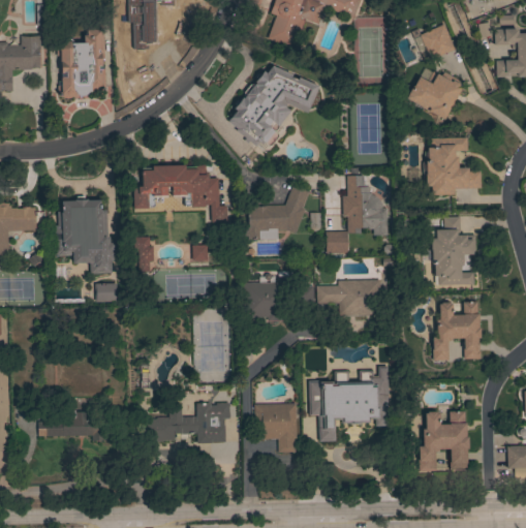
[(152,58),(120,55),(123,0),(126,0),(178,0),(178,12),(175,11),(175,4),(165,3),(164,10),(172,10),(172,19),(154,18),(152,58)]
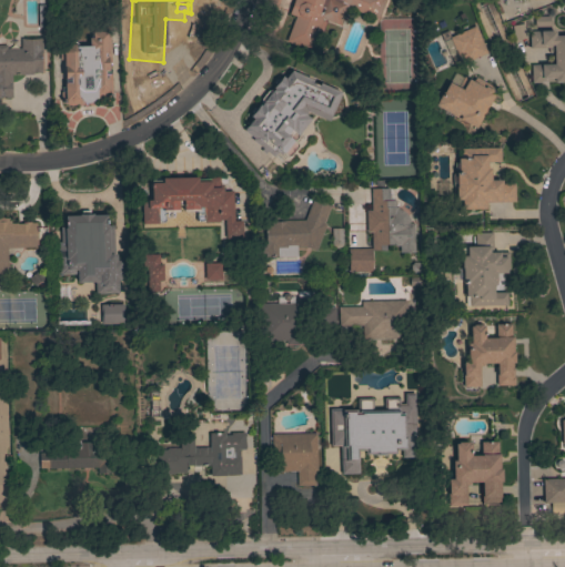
[(387,0),(381,19),(350,7),(343,24),(330,20),(324,36),(319,34),(312,50),(289,41),(299,16),(291,13),(296,0),(387,0)]
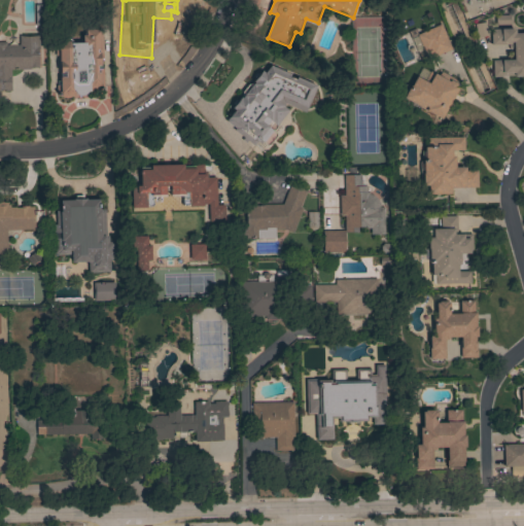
[(38,4),(47,4),(47,25),(46,25),(46,29),(40,29),(40,24),(38,24),(38,4)]
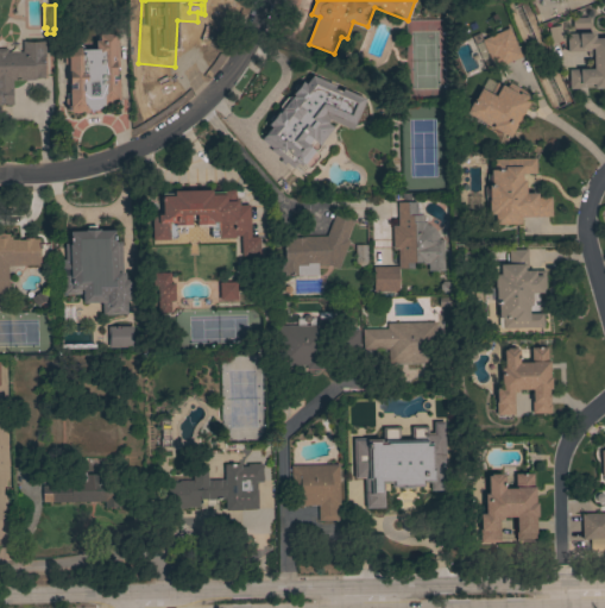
[(592,17),(592,27),(574,27),(574,17),(592,17)]
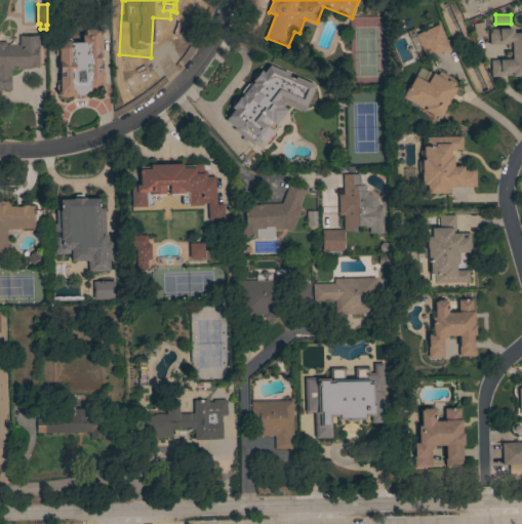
[(441,23),(452,47),(432,56),(429,49),(426,50),(417,34),(441,23)]
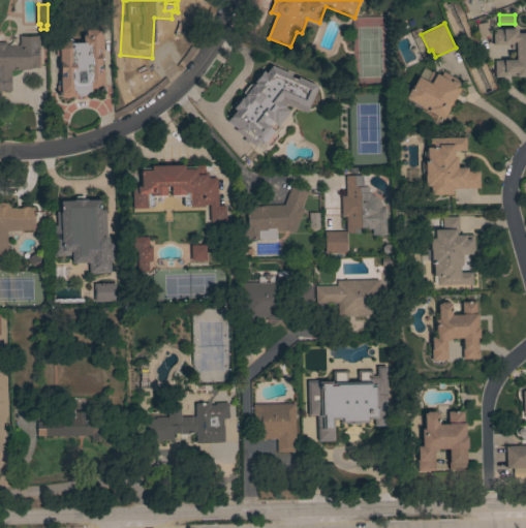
[(492,43),(491,23),(478,23),(478,43),(492,43)]
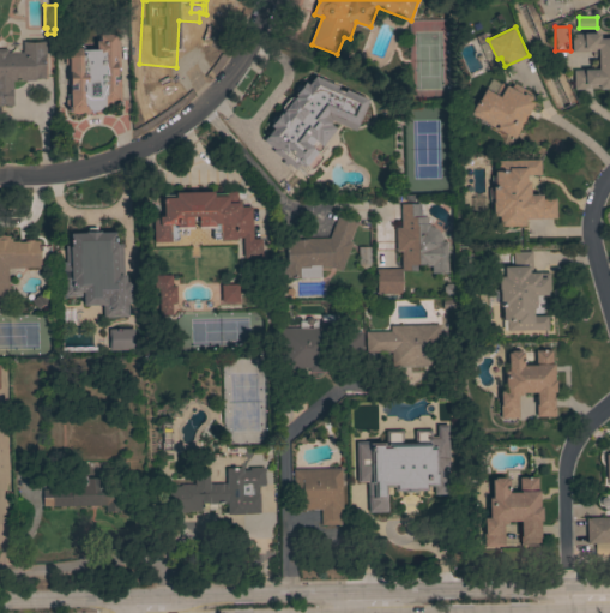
[(98,49),(98,40),(101,40),(102,37),(102,34),(103,34),(103,28),(121,28),(122,66),(121,66),(121,79),(124,79),(124,101),(122,102),(121,104),(119,106),(114,107),(104,106),(101,109),(98,110),(95,110),(91,109),(90,108),(90,110),(86,112),(82,113),(72,112),(68,108),(68,98),(70,98),(70,94),(72,94),(72,89),(73,89),(73,83),(71,83),(72,64),(67,64),(67,60),(68,55),(70,53),(72,52),(73,48),(74,46),(78,43),(80,43),(83,43),(85,46),(86,49),(98,49)]
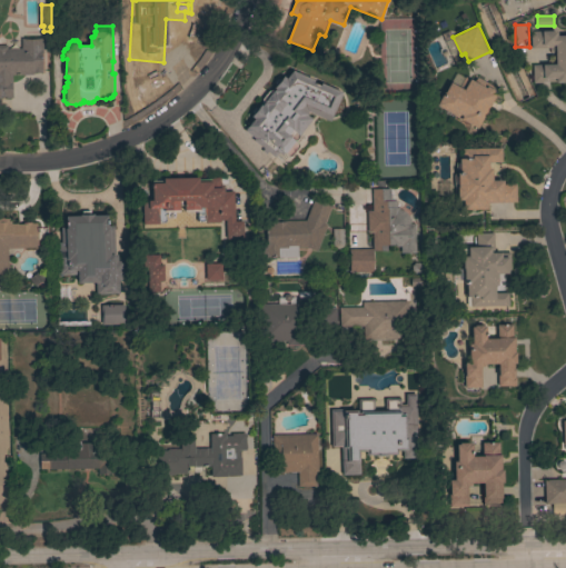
[(565,81),(557,81),(557,80),(544,80),(544,82),(535,82),(535,65),(557,63),(556,51),(555,51),(554,47),(534,48),(533,31),(558,30),(558,35),(565,35),(565,81)]
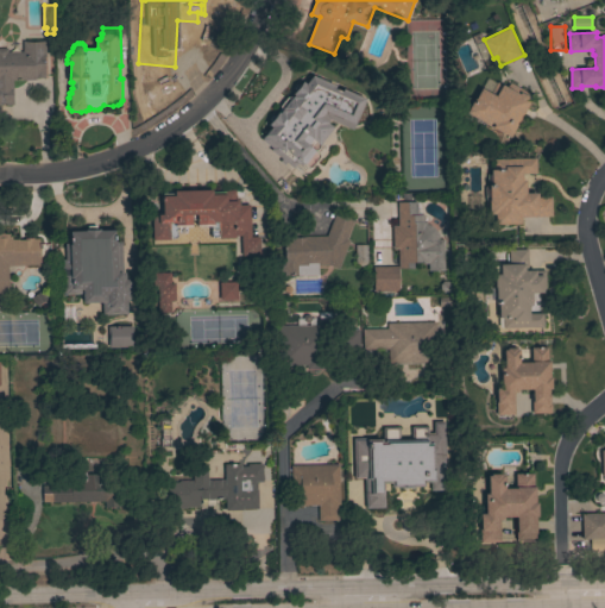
[(0,48),(11,48),(11,51),(25,51),(25,41),(49,39),(49,56),(48,56),(48,76),(37,77),(38,79),(16,80),(16,104),(0,104),(0,48)]
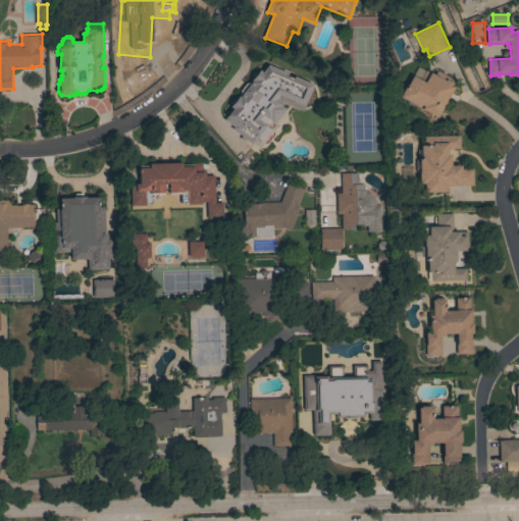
[(267,117),(265,115),(264,116),(263,116),(261,118),(262,119),(264,120),(263,121),(265,123),(266,122),(269,125),(259,139),(257,138),(253,144),(247,139),(246,141),(242,138),(244,136),(234,127),(235,126),(225,119),(227,116),(234,108),(230,106),(234,103),(232,101),(232,100),(235,101),(236,99),(235,98),(236,97),(238,97),(240,95),(241,95),(244,92),(245,93),(252,85),(250,84),(253,81),(252,80),(254,77),(253,75),(254,73),(255,74),(257,72),(256,72),(257,71),(259,70),(261,68),(264,70),(269,63),(271,64),(270,65),(272,66),(273,65),(278,67),(278,68),(281,70),(281,68),(290,72),(289,74),(295,77),(296,75),(301,77),(300,79),(302,80),(303,79),(307,81),(307,82),(309,83),(310,82),(315,84),(314,89),(312,88),(311,90),(312,91),(308,100),(307,100),(306,102),(307,103),(305,107),(302,106),(302,107),(288,101),(289,99),(280,96),(279,97),(278,96),(277,98),(278,99),(278,100),(280,101),(277,105),(278,106),(277,109),(275,112),(273,113),(269,114),(267,117)]
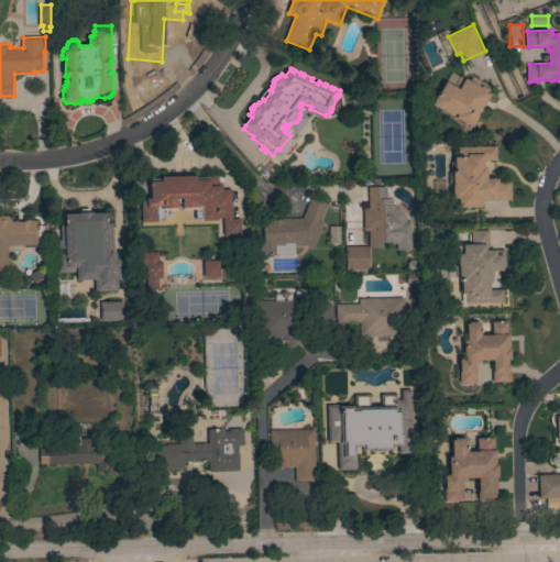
[(472,127),(432,103),(440,90),(441,91),(447,80),(456,86),(462,75),(471,80),(474,75),(494,87),(491,91),(492,92),(472,127)]
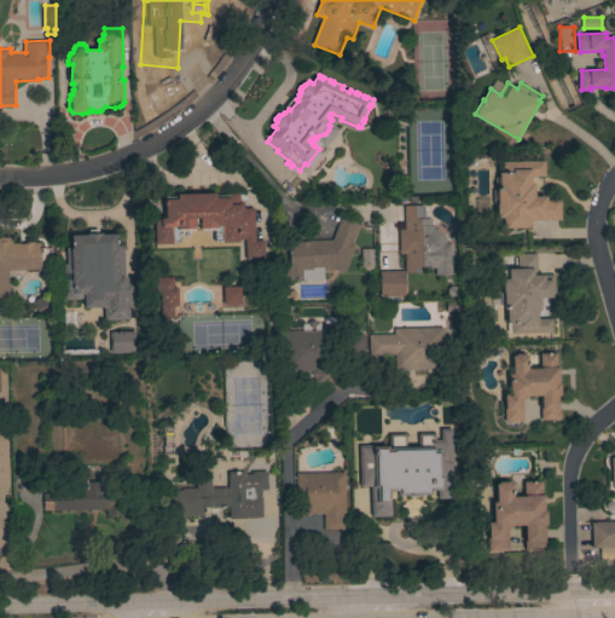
[(547,160),(547,175),(533,175),(533,183),(535,183),(535,196),(547,196),(547,200),(563,200),(563,219),(531,220),(531,226),(505,227),(505,217),(499,218),(499,213),(498,213),(498,203),(499,203),(499,185),(502,185),(500,172),(505,172),(505,161),(547,160)]
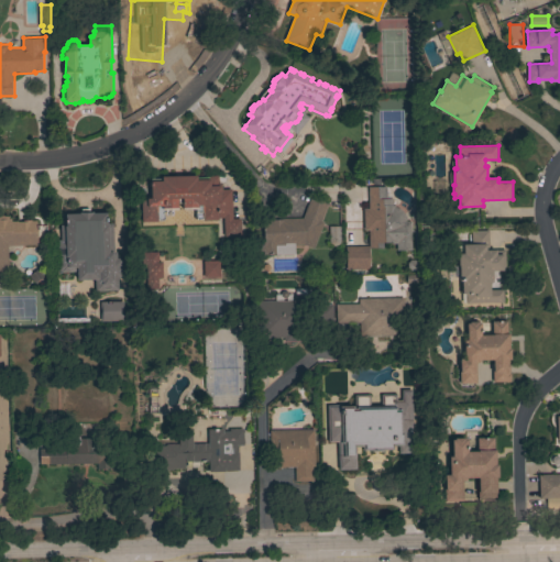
[(198,175),(198,177),(210,177),(210,175),(220,175),(220,183),(223,183),(223,189),(233,188),(234,218),(242,218),(243,235),(226,235),(224,217),(219,217),(219,220),(204,220),(204,219),(197,219),(197,209),(184,209),(184,204),(178,204),(179,209),(165,209),(166,219),(158,220),(158,221),(143,221),(142,198),(152,198),(152,180),(153,180),(153,178),(163,178),(163,176),(198,175)]
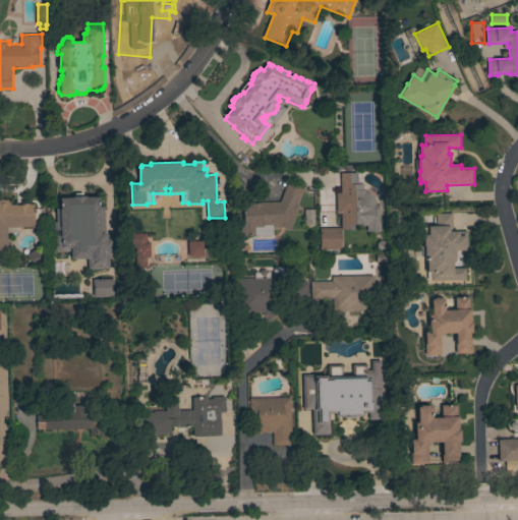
[(378,204),(382,204),(383,231),(368,231),(368,225),(363,225),(363,223),(353,224),(353,229),(343,229),(343,211),(339,211),(338,192),(343,192),(342,172),(358,172),(359,183),(365,183),(365,189),(367,189),(367,191),(368,191),(370,192),(373,194),(376,196),(378,201),(378,204)]
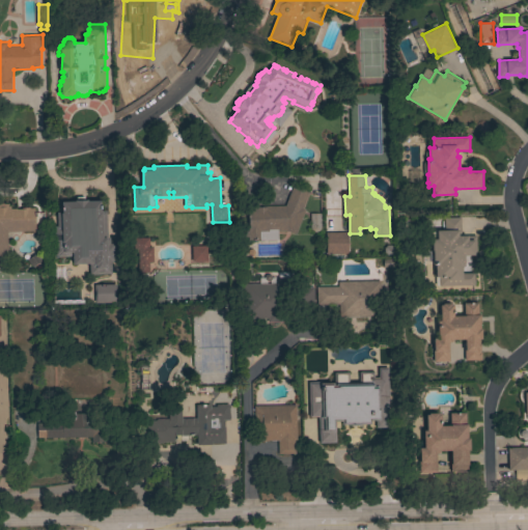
[(296,185),(311,191),(304,207),(307,208),(297,233),(288,230),(279,230),(280,239),(250,240),(249,206),(287,205),(296,185)]
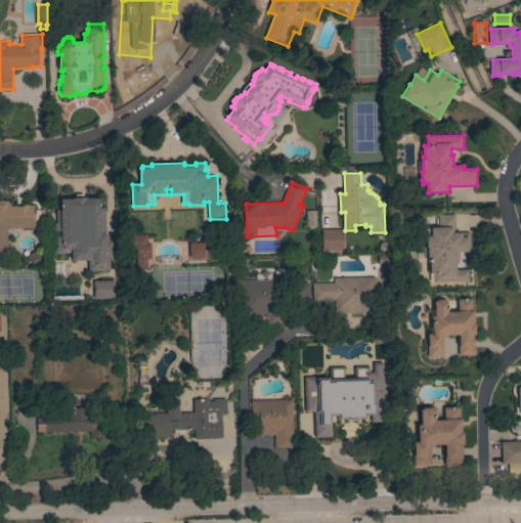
[(107,247),(91,247),(90,222),(77,223),(77,221),(72,222),(72,228),(68,228),(68,230),(54,231),(54,228),(50,228),(49,199),(80,198),(80,203),(101,203),(101,201),(109,201),(109,212),(102,212),(102,220),(104,220),(104,233),(106,233),(107,247)]
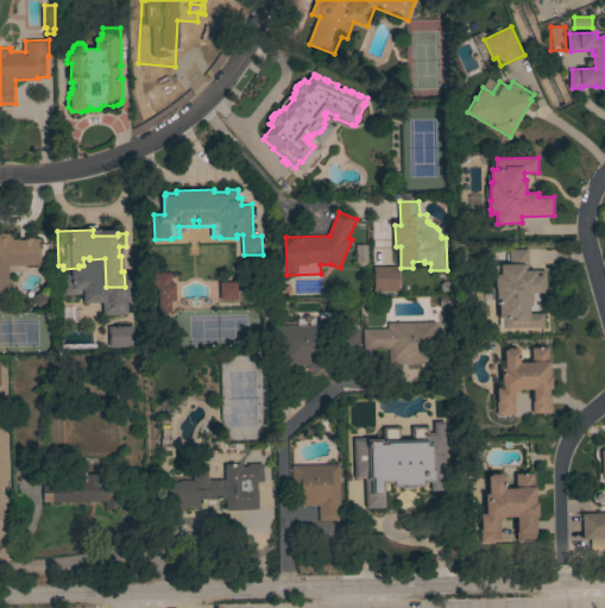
[(43,264),(11,265),(11,283),(12,283),(12,294),(4,294),(5,304),(0,304),(0,233),(11,233),(11,236),(14,236),(14,238),(27,238),(27,237),(35,237),(35,238),(42,238),(43,264)]
